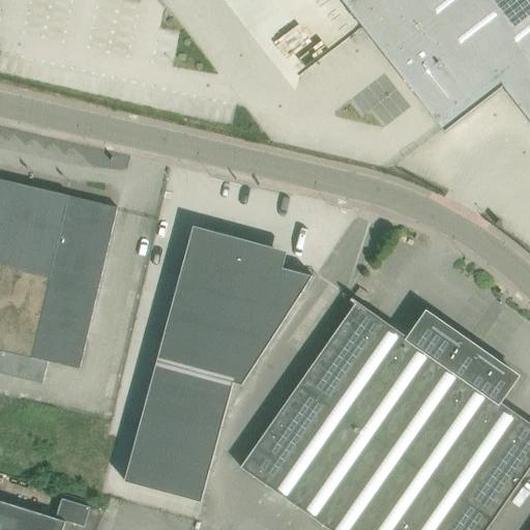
[(529,0),(344,0),(446,131),(504,86),(529,118),(529,0)]
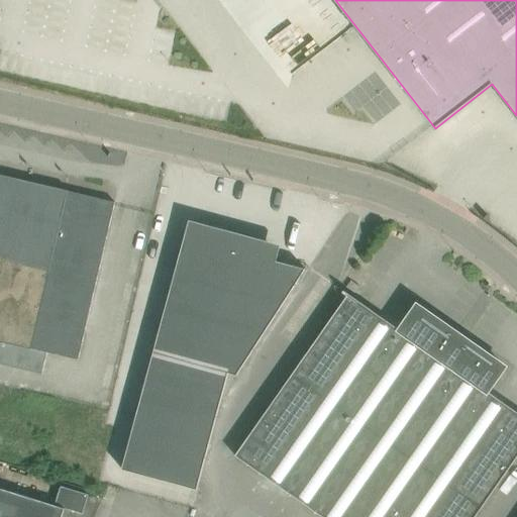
[(0,363),(43,374),(48,351),(79,359),(116,202),(0,174),(0,363)]
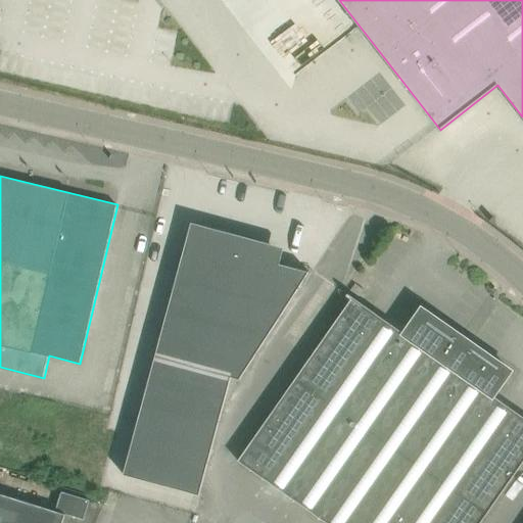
[(277,249),(197,227),(193,242),(189,241),(176,287),(164,327),(124,473),(126,473),(199,494),(232,377),(241,379),(310,275),(308,275),(273,265),(277,249)]
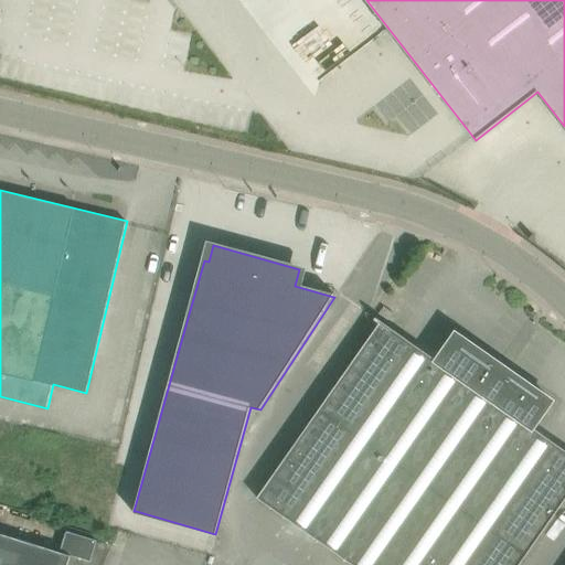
[(519,564),(564,500),(564,449),(533,426),(552,400),(457,333),(438,360),(376,317),(374,319),(380,322),(257,498),(353,564),(519,564)]
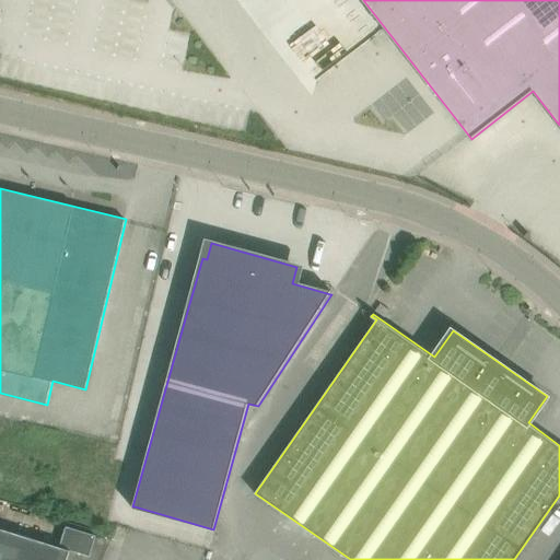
[(91,557),(97,535),(67,526),(60,547),(0,527),(0,559),(68,559),(71,550),(91,557)]
